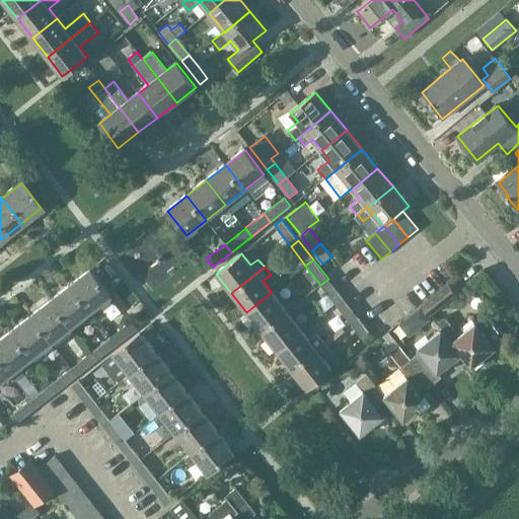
[(90,270),(70,286),(90,311),(110,296),(90,270)]
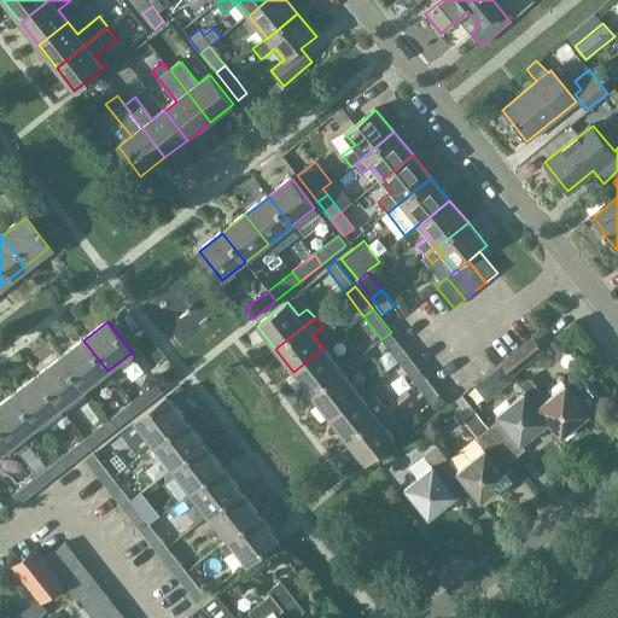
[(400,362),(409,355),(391,332),(382,339),(400,362)]
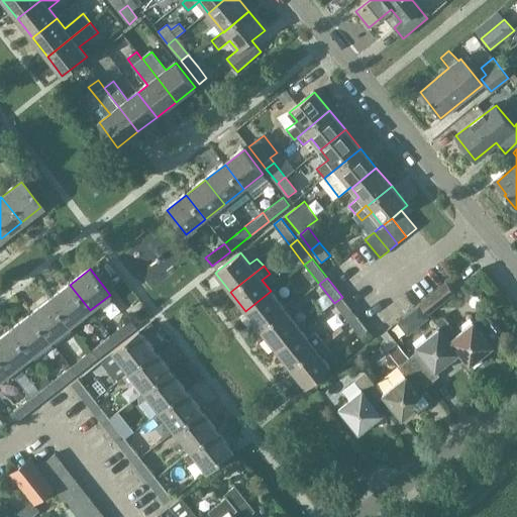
[(429,313),(454,293),(446,284),(422,304),(429,313)]
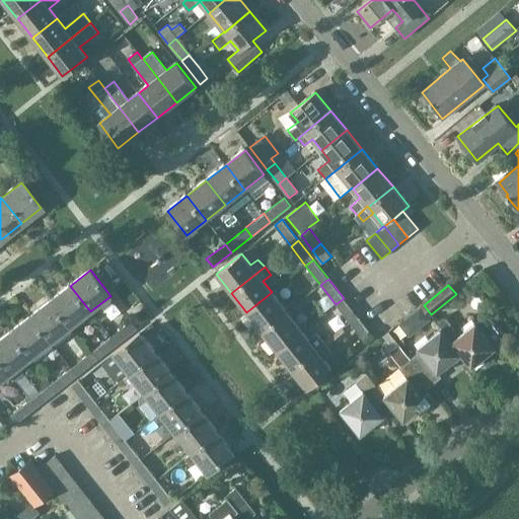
[(70,327),(90,311),(70,286),(50,301),(70,327)]
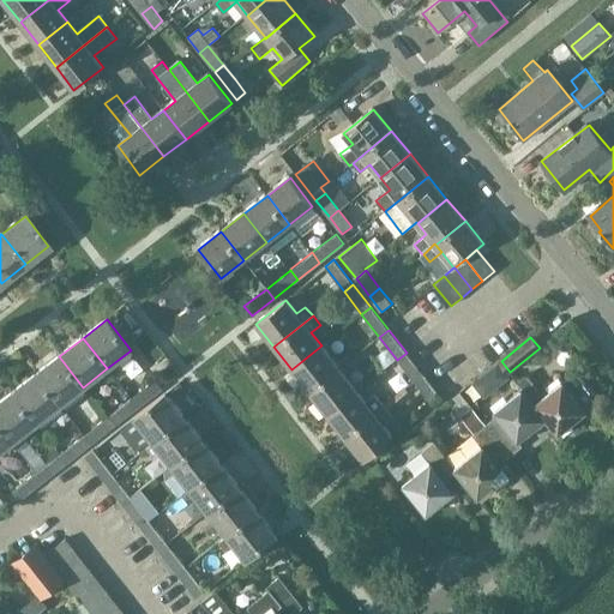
[(309,392),(339,368),(321,345),(292,369),(309,392)]
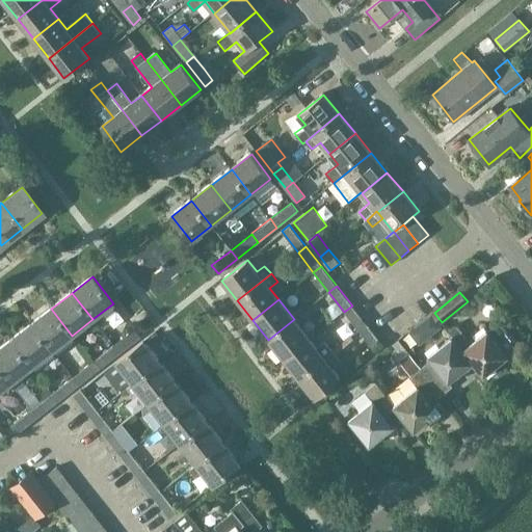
[(360,331),(368,325),(352,306),(344,312),(360,331)]
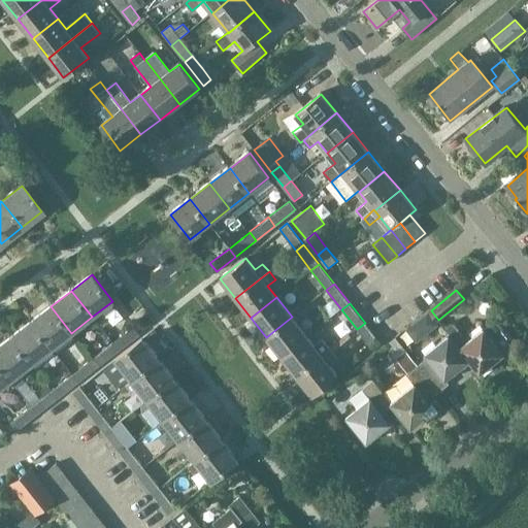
[(51,349),(71,333),(51,306),(30,323),(51,349)]
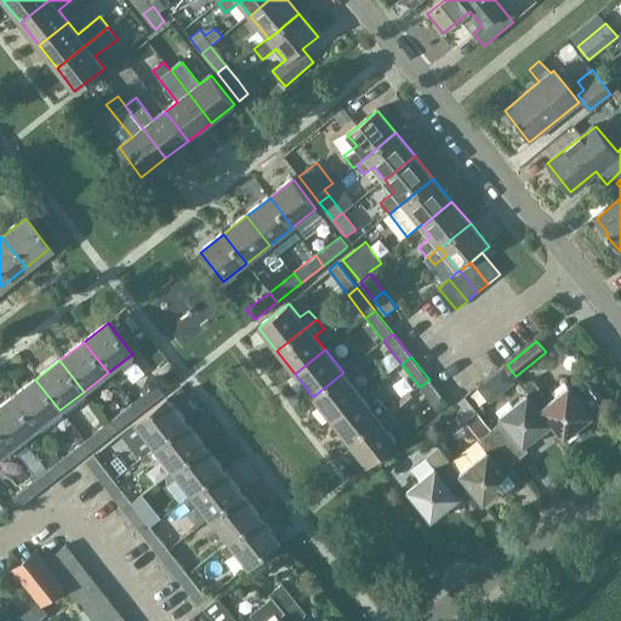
[(513,381),(502,368),(491,377),(502,391),(513,381)]
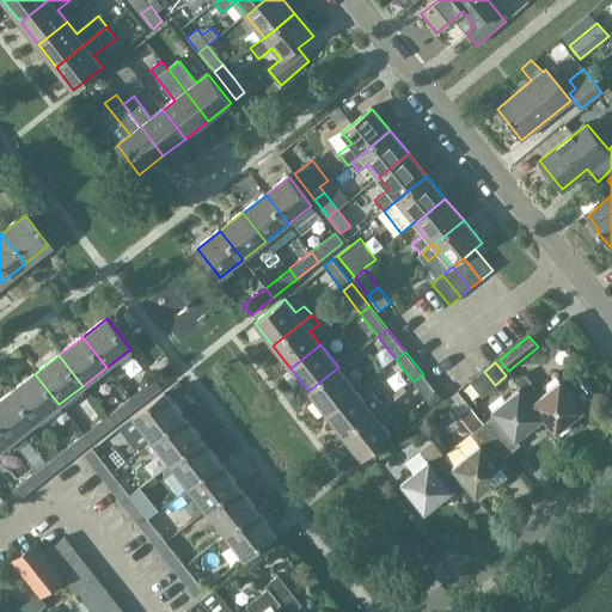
[(326,414),(356,390),(338,367),(308,391),(326,414)]
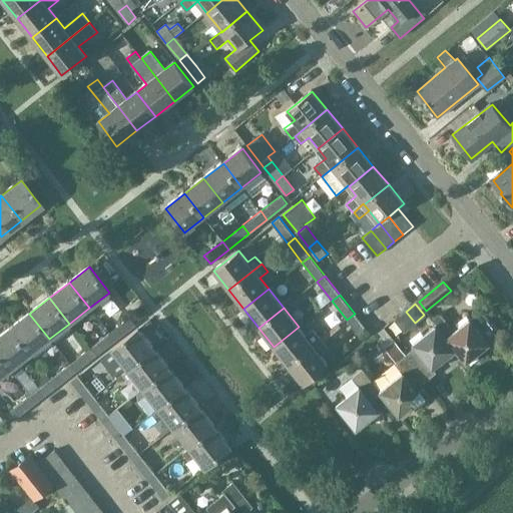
[(490,345),(489,343),(501,335),(483,311),(470,320),(470,319),(447,337),(457,350),(456,351),(466,363),(490,345)]
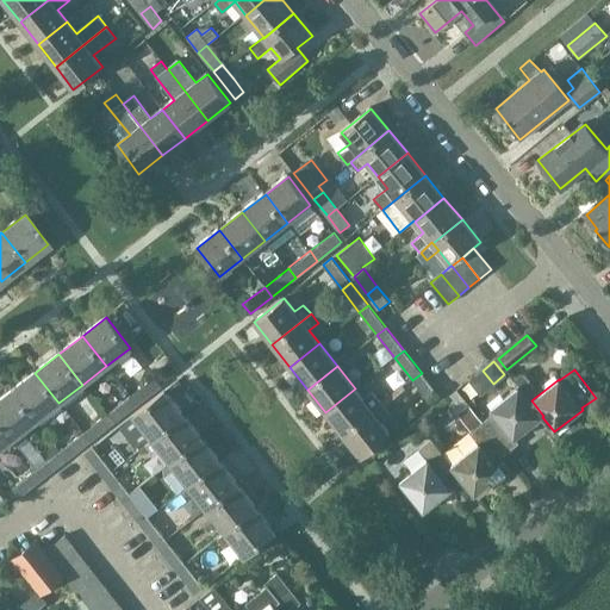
[(35,422),(58,403),(35,373),(12,391),(35,422)]
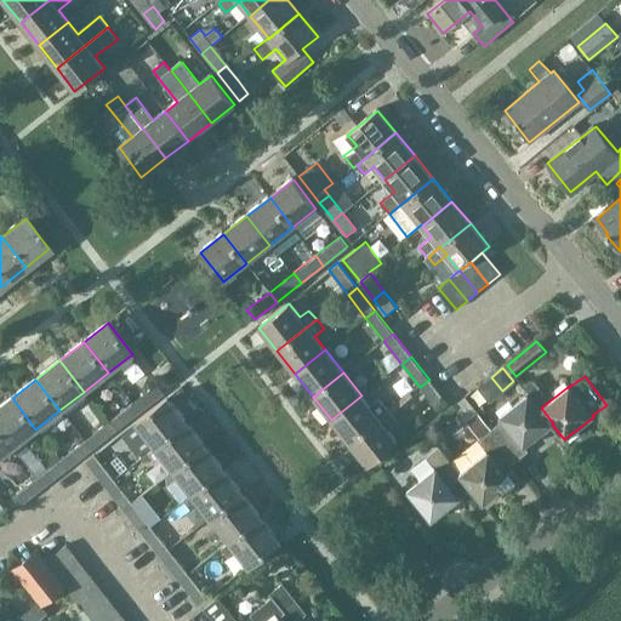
[(429,380),(420,387),(437,410),(446,403),(429,380)]
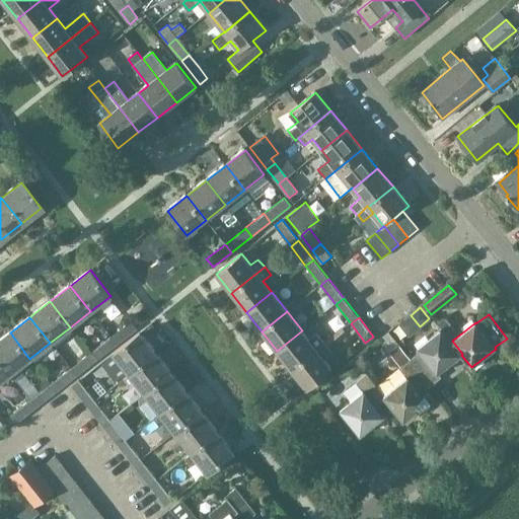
[(444,318),(438,323),(442,328),(448,336),(454,330),(444,318)]
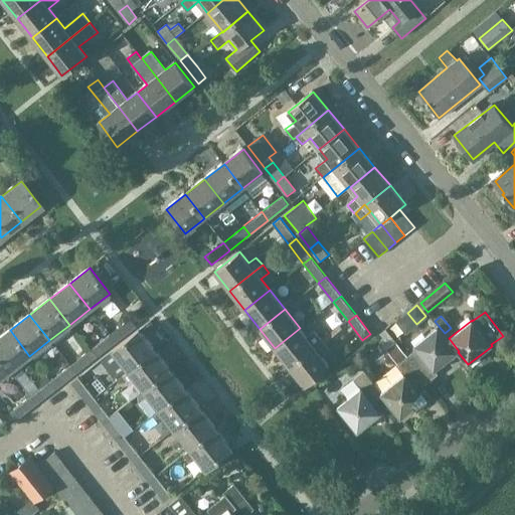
[(116,342),(136,327),(130,319),(110,335),(116,342)]
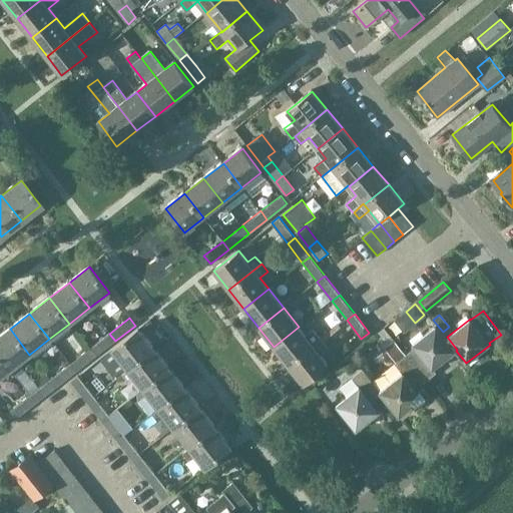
[(457,350),(447,337),(443,332),(437,325),(412,345),(415,348),(406,355),(426,381),(436,373),(433,369),(456,351),(457,350)]
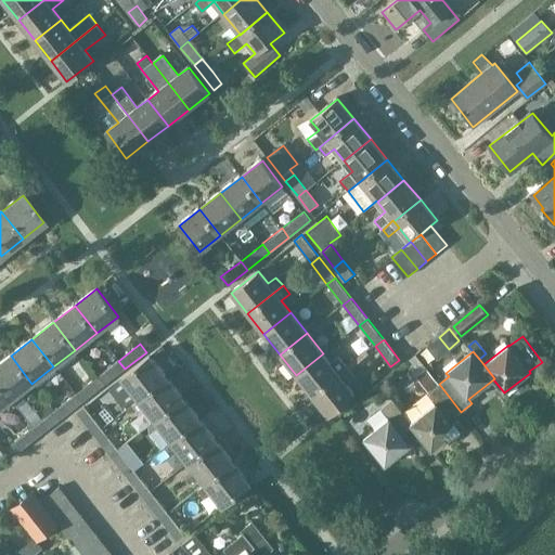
[(330,363),(323,353),(296,375),(312,396),(348,368),(347,365),(339,356),(330,363)]
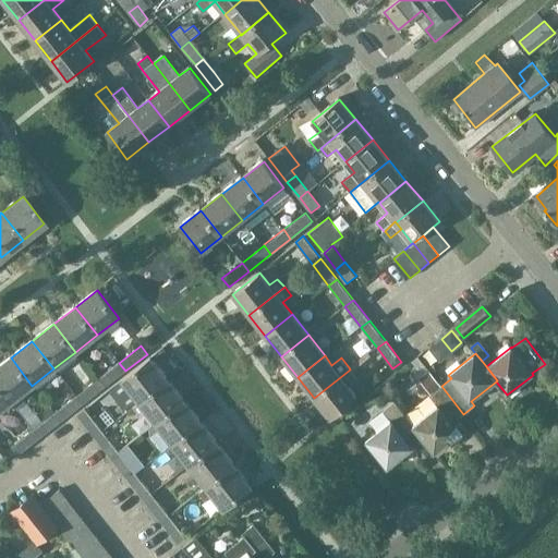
[(21,395),(32,386),(11,358),(0,365),(0,388),(11,402),(12,401),(17,408),(26,401),(21,395)]
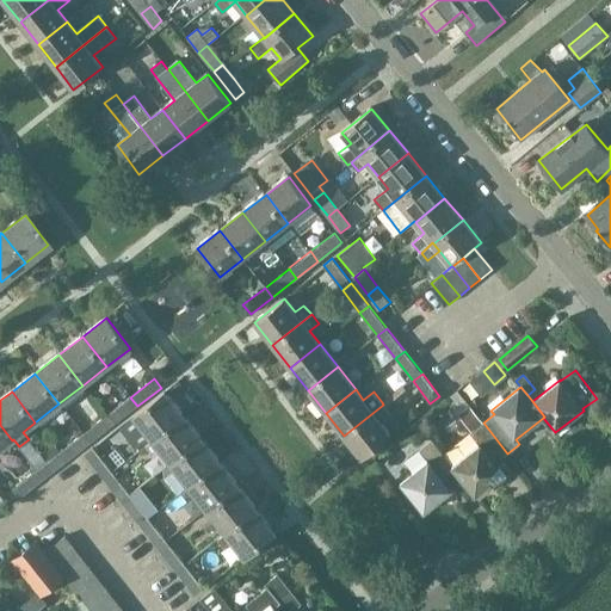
[(146,445),(183,417),(165,393),(134,417),(152,439),(144,445),(146,445)]
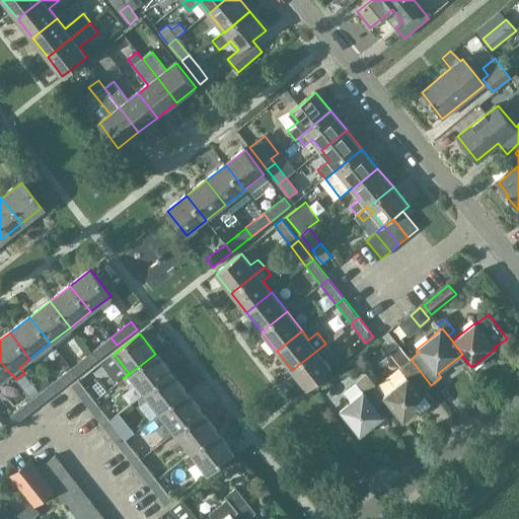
[(96,361),(117,345),(110,338),(90,353),(96,361)]
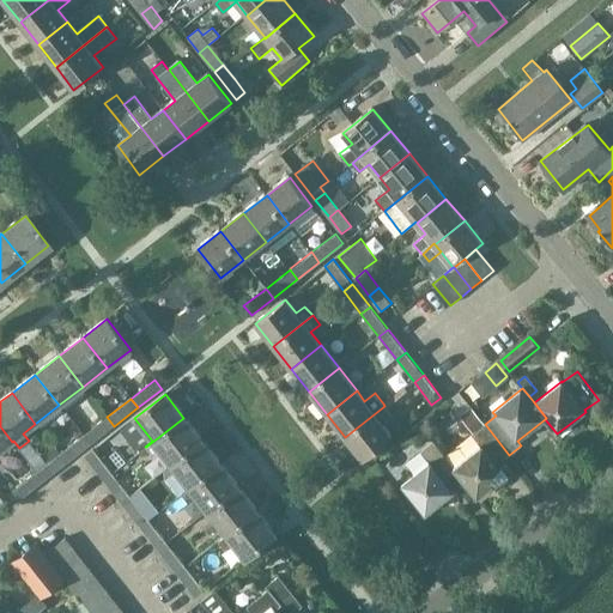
[(392,436),(383,424),(393,416),(384,406),(345,437),(363,460),(392,436)]
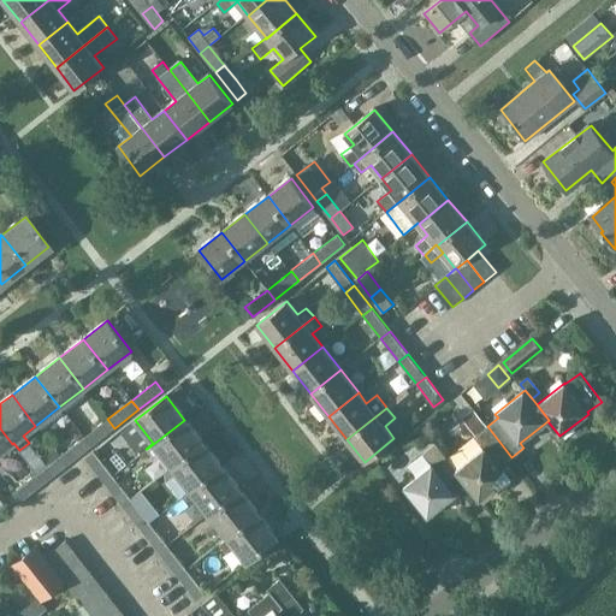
[(511,457),(487,426),(474,409),(462,419),(475,436),(474,437),(483,448),(455,469),(460,474),(468,485),(467,486),(479,501),(508,478),(499,467),(511,457)]
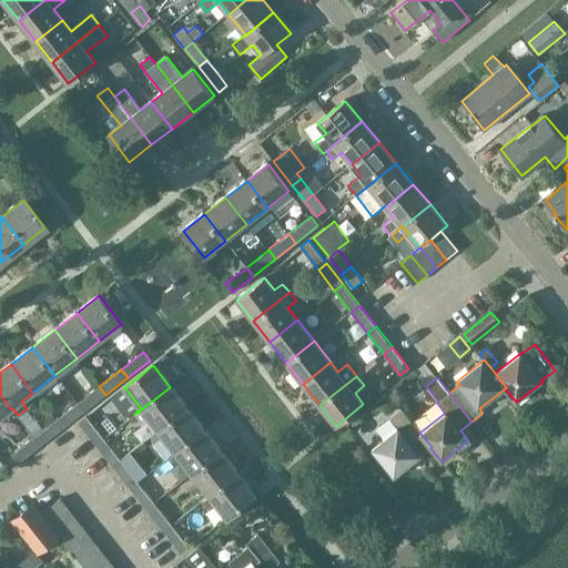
[(83,412),(105,395),(99,386),(77,404),(83,412)]
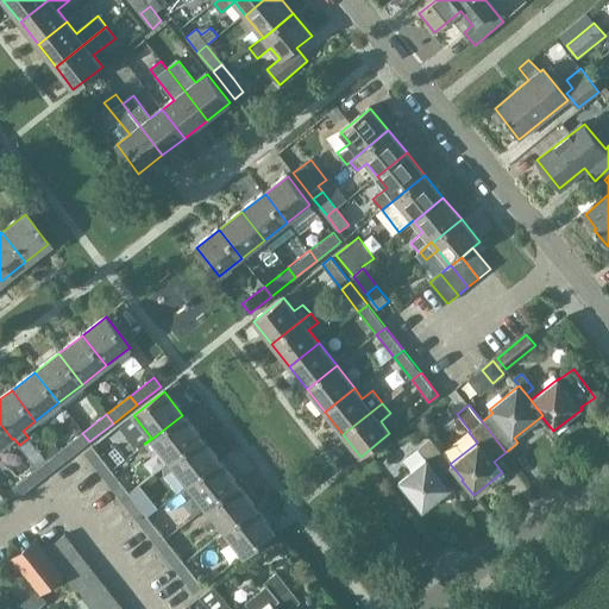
[(427,414),(418,422),(426,433),(432,428),(433,421),(427,414)]
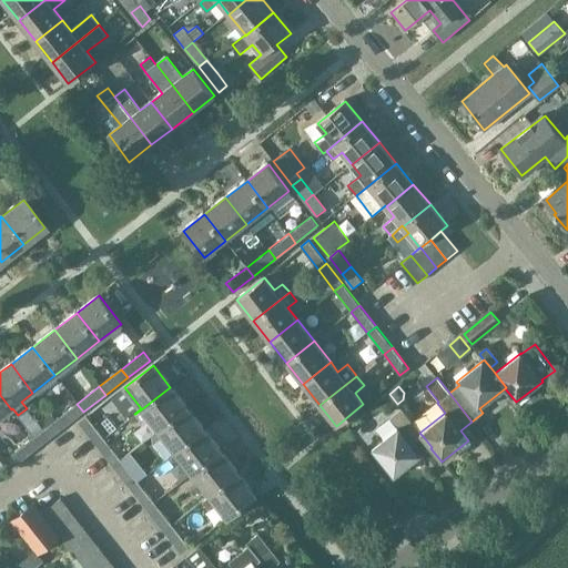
[(159,430),(188,408),(170,387),(135,414),(142,423),(149,418),(159,430)]
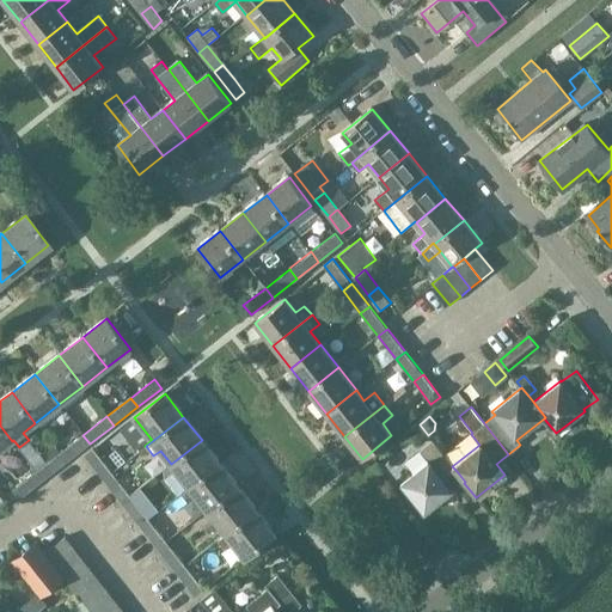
[(0,450),(12,441),(0,426),(0,450)]
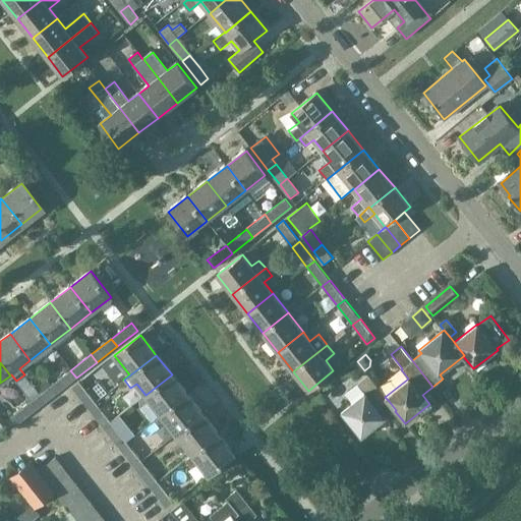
[(56,394),(76,378),(70,370),(50,386),(56,394)]
